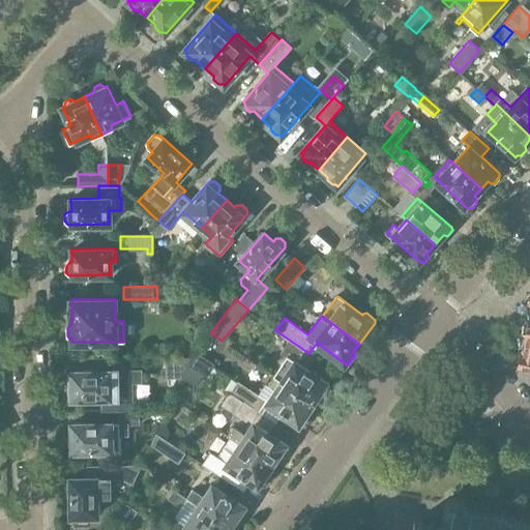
[(224,342),(226,343),(232,347),(238,337),(231,332),(224,342)]
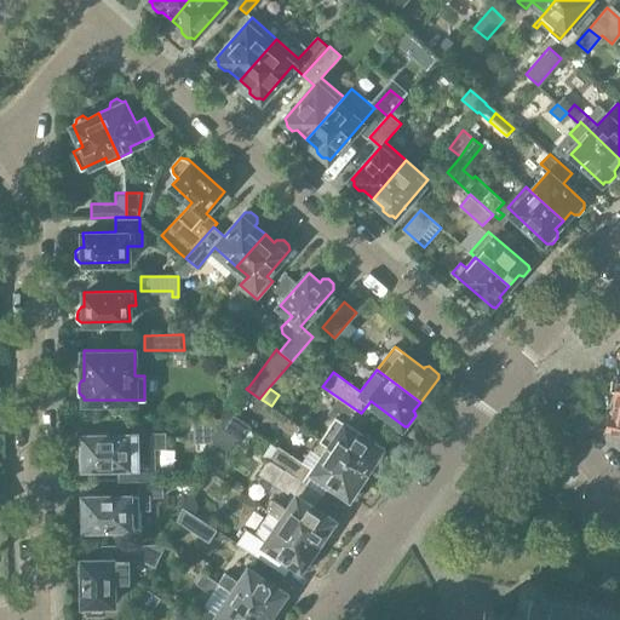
[(264,401),(262,400),(259,399),(254,395),(247,405),(257,411),(264,401)]
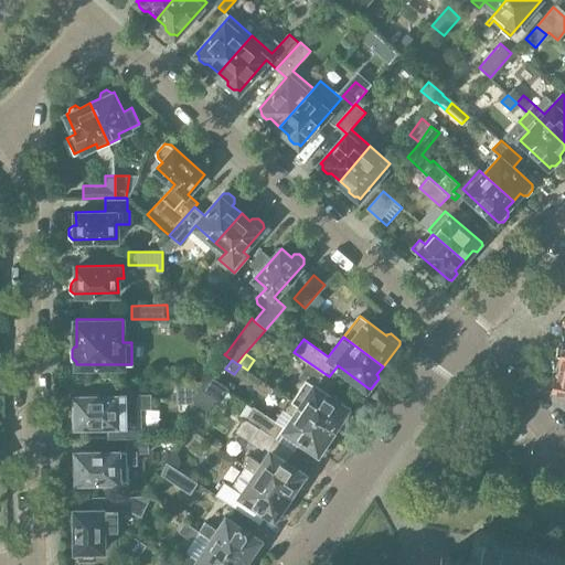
[(351,408),(337,398),(327,392),(334,380),(329,376),(311,364),(302,376),(304,376),(289,398),(301,406),(300,406),(332,428),(340,418),(342,420),(348,419),(352,414),(351,408)]
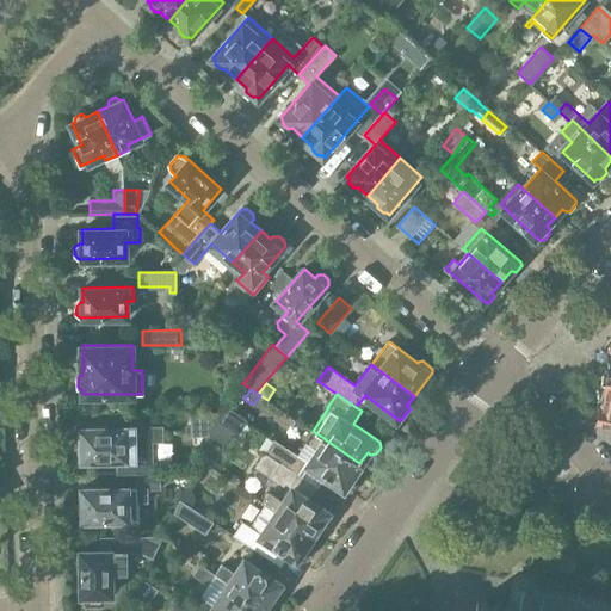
[(610,395),(603,394),(600,406),(597,405),(593,421),(610,424),(610,395)]
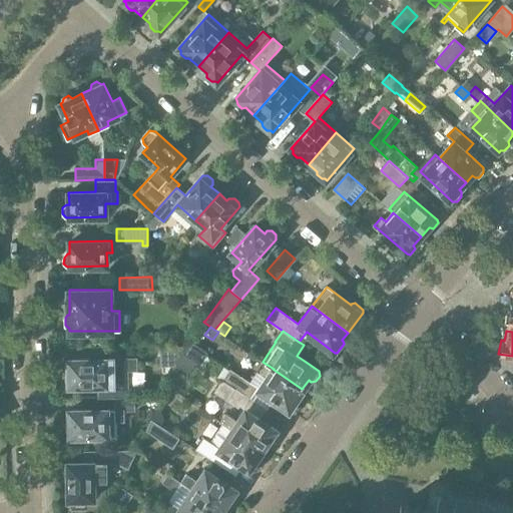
[(207,353),(190,341),(182,353),(197,363),(200,365),(207,353)]
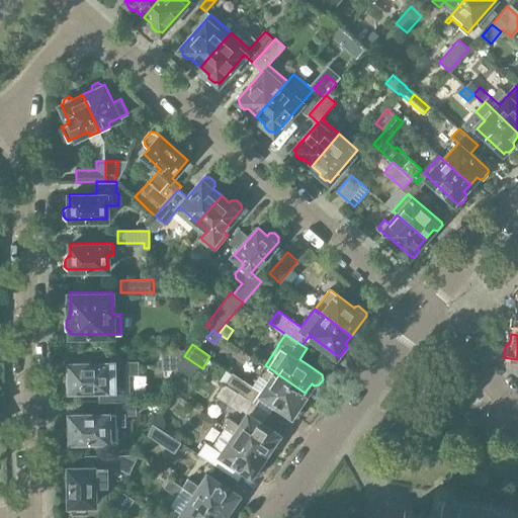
[(183,356),(186,350),(186,349),(166,350),(167,363),(178,368),(184,356),(183,356)]
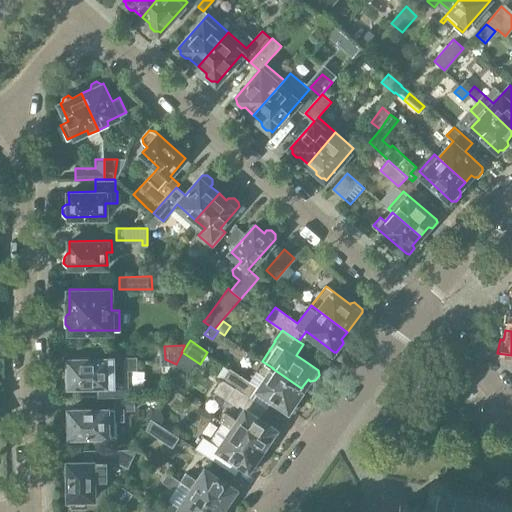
[(158,346),(141,346),(141,356),(159,356),(158,346)]
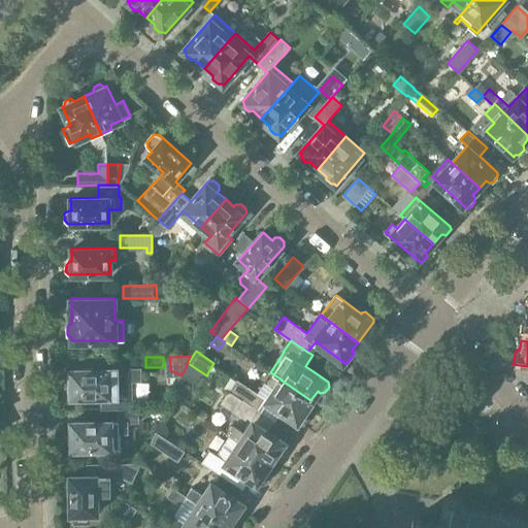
[(196,385),(203,373),(188,363),(182,375),(196,385)]
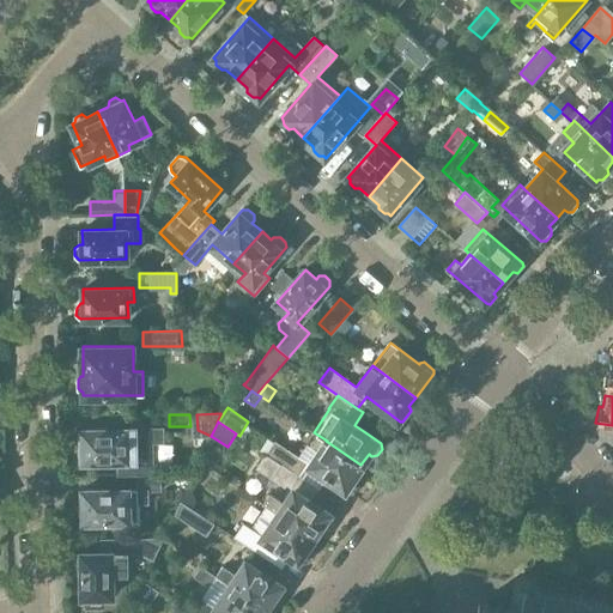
[(117,474),(138,474),(152,474),(152,441),(153,441),(153,428),(82,429),(83,443),(79,447),(79,455),(83,457),(83,461),(117,460),(117,474)]
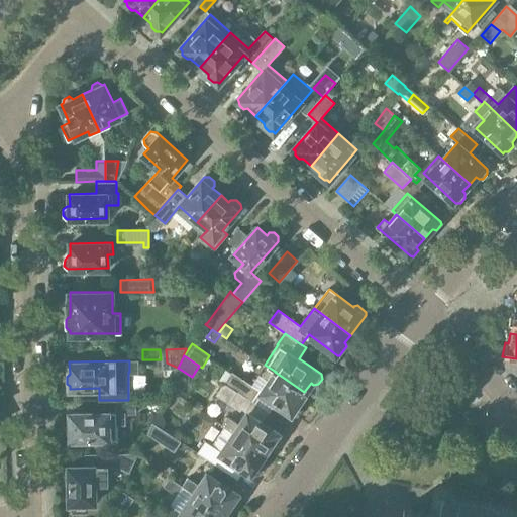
[(251,399),(259,389),(232,371),(225,382),(251,399)]
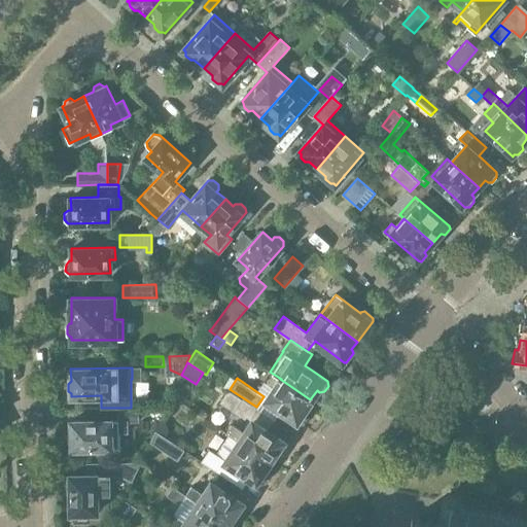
[(310,399),(280,379),(267,399),(300,422),(305,421),(308,416),(307,411),(304,409),(310,399)]
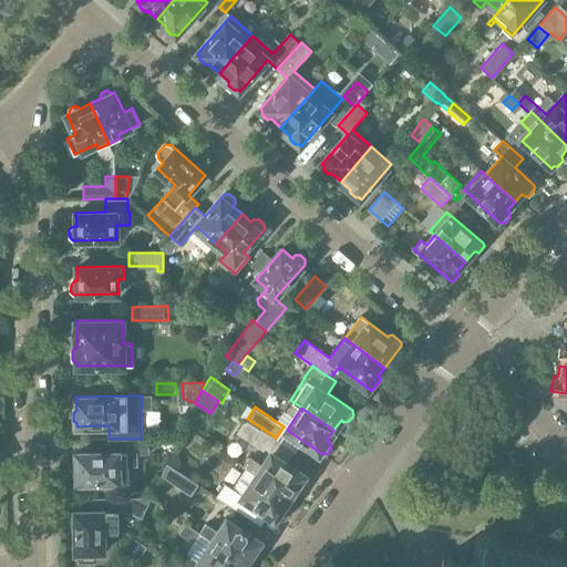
[(276,439),(246,420),(237,432),(250,441),(251,440),(268,450),(276,439)]
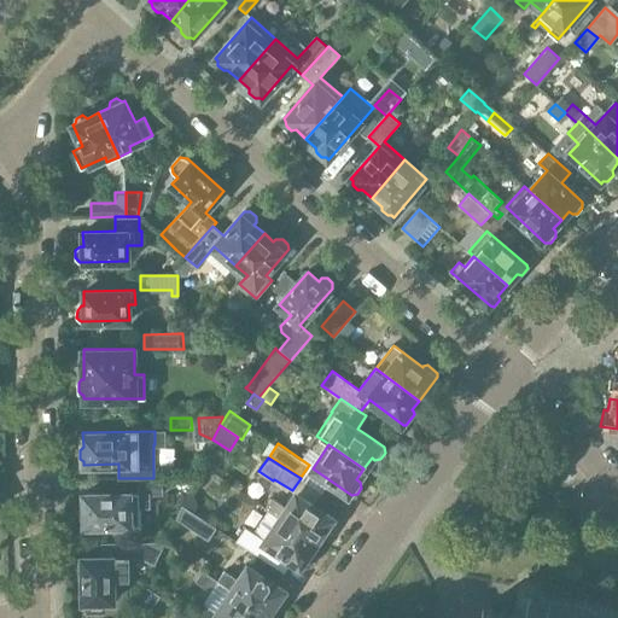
[(139,478),(140,493),(83,494),(83,508),(81,511),(81,519),(85,523),(85,526),(140,525),(139,507),(150,507),(150,494),(162,494),(162,478),(153,478),(139,478)]
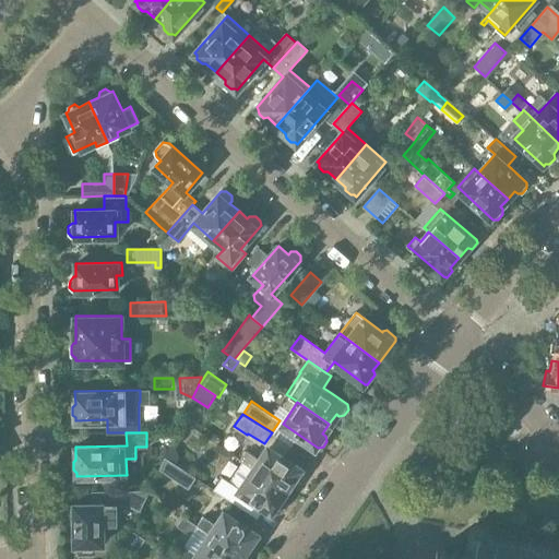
[(260,459),(246,450),(240,459),(242,460),(286,489),(294,479),(296,482),(300,479),(305,475),(304,470),(268,447),(260,459)]
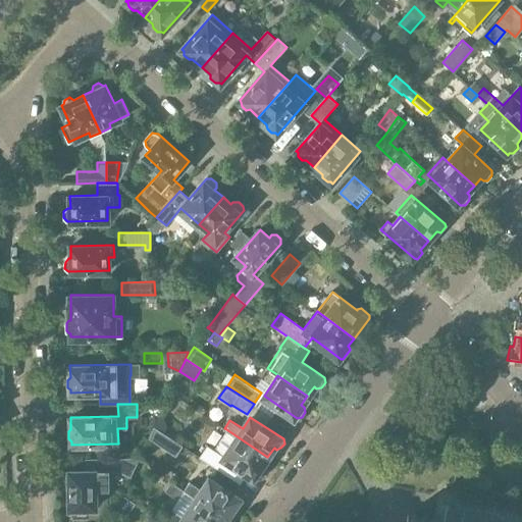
[(224,428),(212,420),(208,427),(219,435),(224,428)]
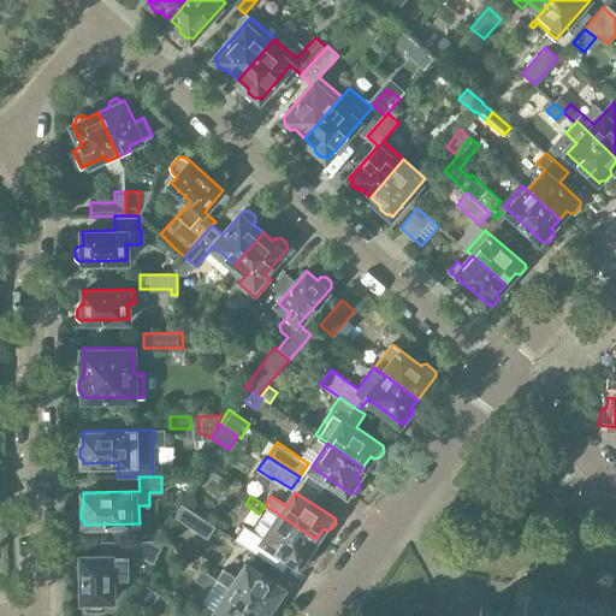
[(182,502),(176,515),(208,537),(217,525),(182,502)]
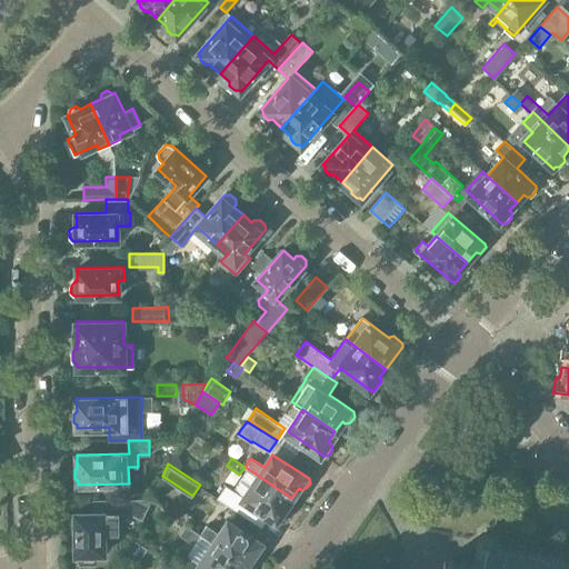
[(247,517),(255,506),(279,522),(283,521),(288,516),(287,510),(285,509),(291,498),(247,468),(232,490),(225,486),(218,497),(247,517)]
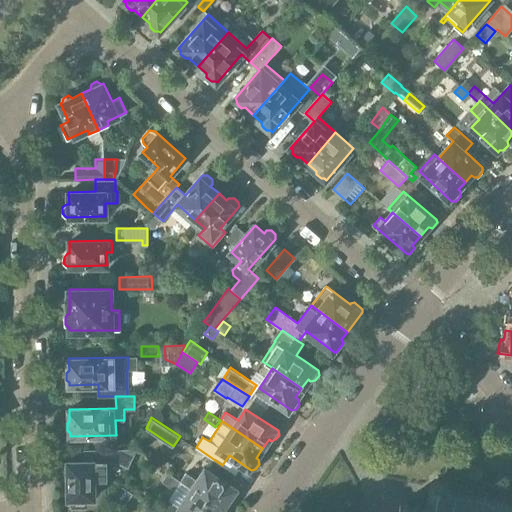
[(106,478),(106,462),(116,461),(129,467),(136,449),(86,449),(86,458),(83,461),(69,461),(69,464),(66,466),(66,472),(69,474),(69,502),(72,508),(82,508),(85,502),(85,497),(93,497),(93,479),(106,478)]
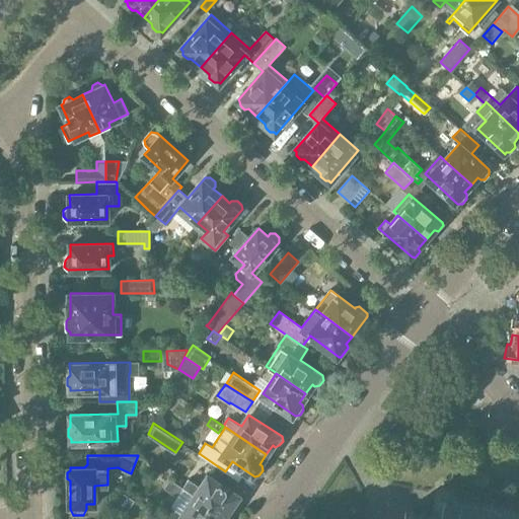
[(182,487),(195,495),(225,516),(231,505),(234,507),(238,507),(242,501),(241,497),(208,474),(200,487),(188,478),(182,487)]
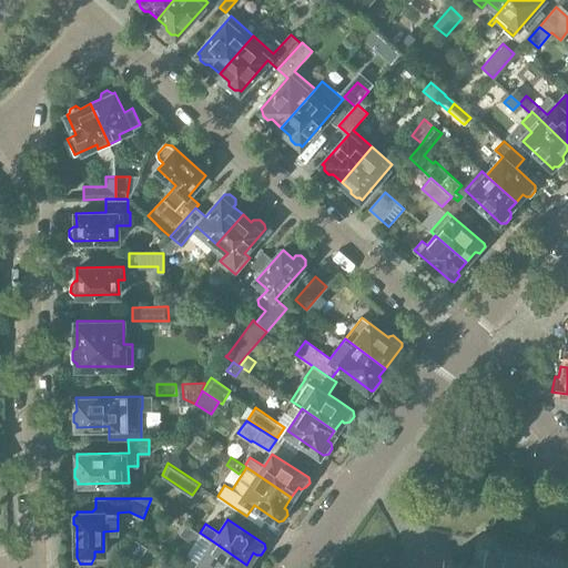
[(194,544),(201,535),(186,525),(181,534),(194,544)]
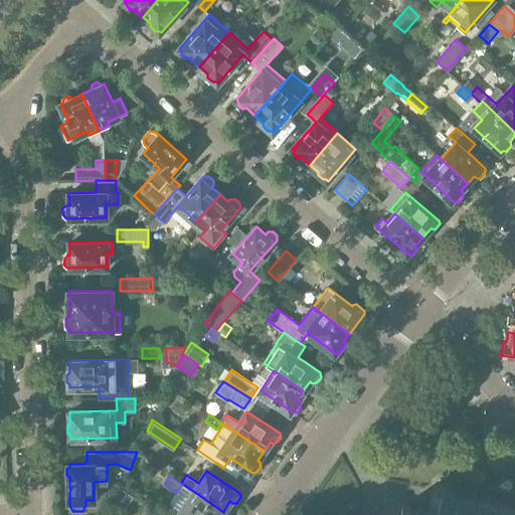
[(514,514),(514,506),(507,505),(508,503),(505,502),(505,505),(488,501),(489,499),(486,498),(486,501),(470,498),(471,495),(468,495),(467,497),(451,494),(452,492),(454,491),(454,489),(452,490),(449,486),(451,484),(448,483),(447,485),(442,484),(442,481),(440,482),(440,484),(436,487),(434,485),(433,487),(435,488),(434,490),(432,490),(431,492),(433,492),(430,507),(428,507),(427,507),(426,511),(410,508),(411,505),(406,504),(405,507),(402,507),(401,511),(405,512),(404,513),(403,514),(514,514)]
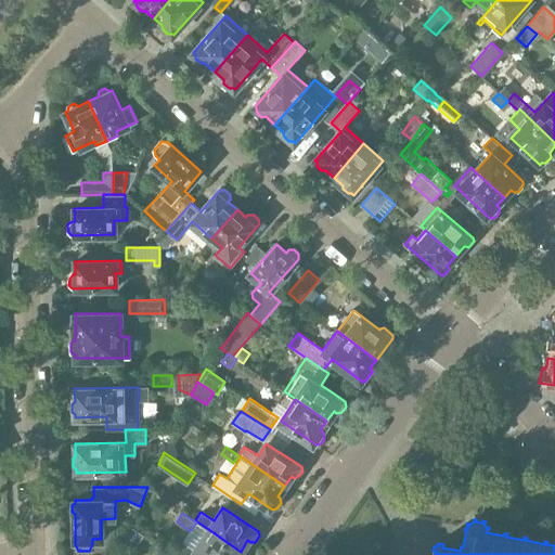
[(176,554),(237,554),(241,552),(208,529),(195,549),(184,542),(176,554)]
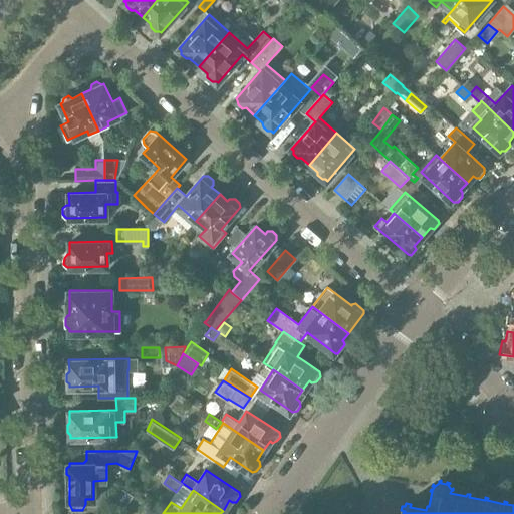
[(141,513),(163,513),(148,504),(141,513)]
